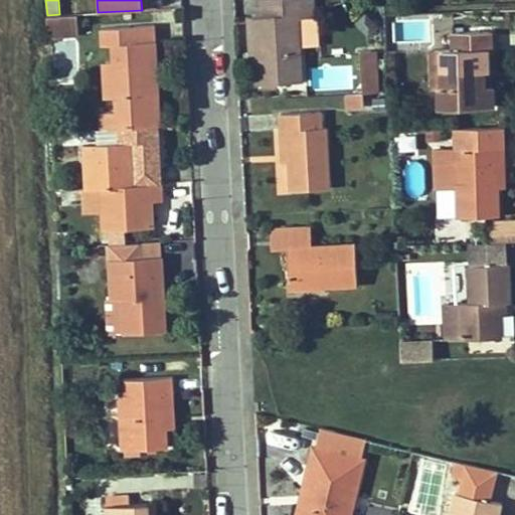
[(300,46),(298,18),(314,17),(313,0),(262,0),(263,15),(254,16),(259,83),(302,81),(300,46)]
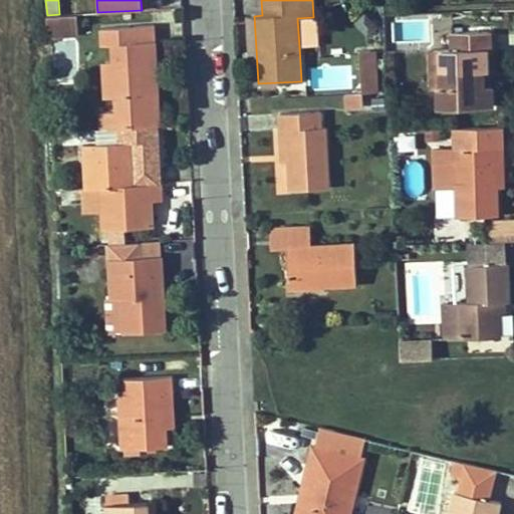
[(78,30),(77,13),(47,15),(47,31),(78,30)]
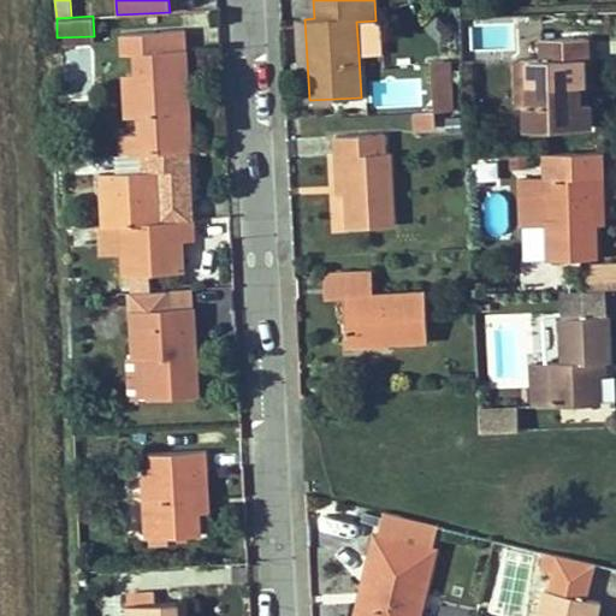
[(307,72),(304,19),(296,19),(298,72),(307,72)]
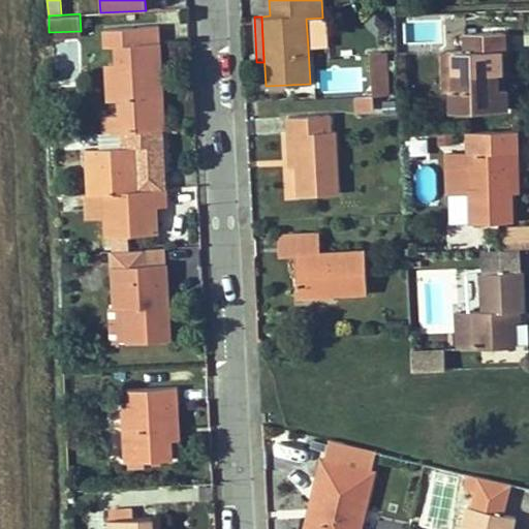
[(329,47),(327,18),(322,18),(306,19),(308,48),(329,47)]
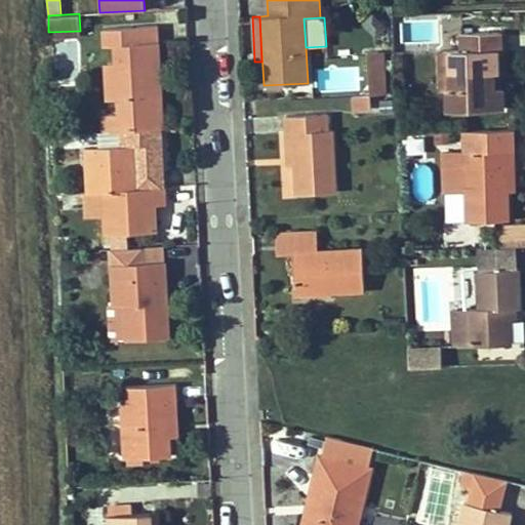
[(163,128),(158,26),(104,28),(105,46),(115,45),(116,64),(117,98),(118,114),(104,114),(105,131),(119,130),(161,128),(163,128)]
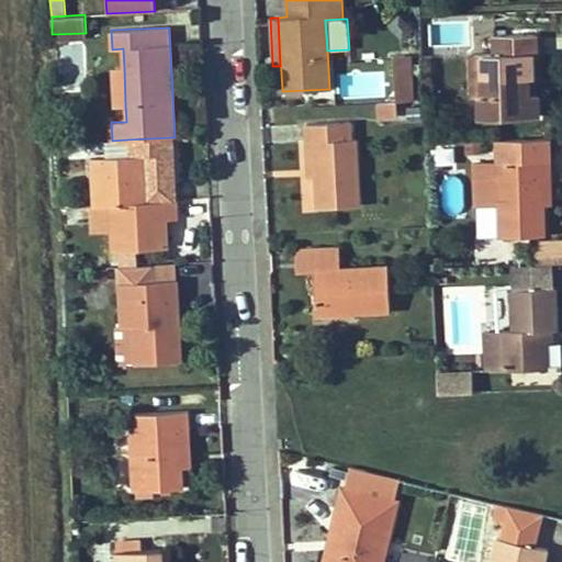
[(537,115),(536,78),(532,78),(528,78),(527,56),(531,56),(530,35),(494,36),(495,54),(487,54),(487,97),(480,97),(481,117),(537,115)]
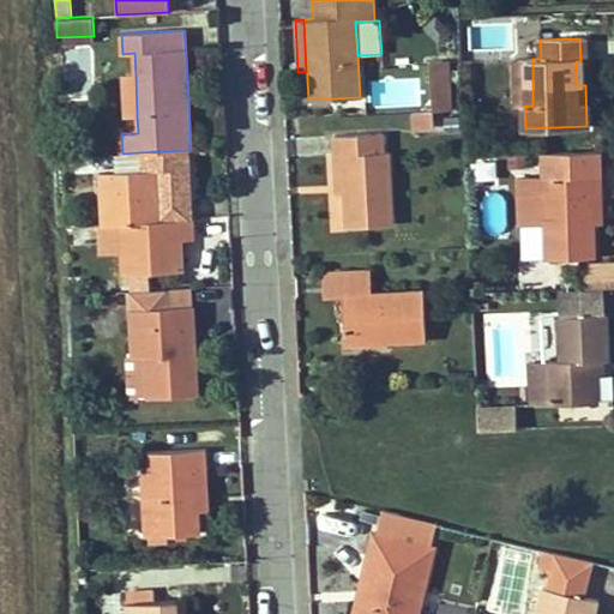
[(533,106),(533,59),(516,59),(516,106),(524,106),(533,106)]
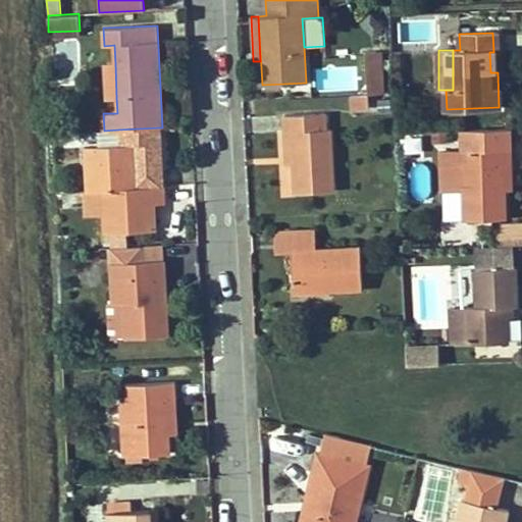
[(378,94),(376,51),(366,52),(369,94),(378,94)]
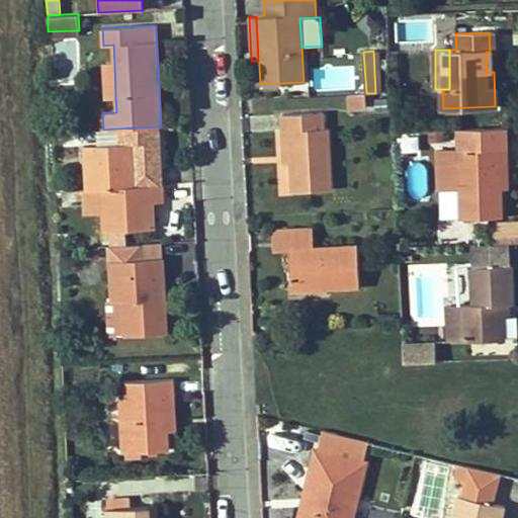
[(115,97),(114,63),(104,64),(106,97),(115,97)]
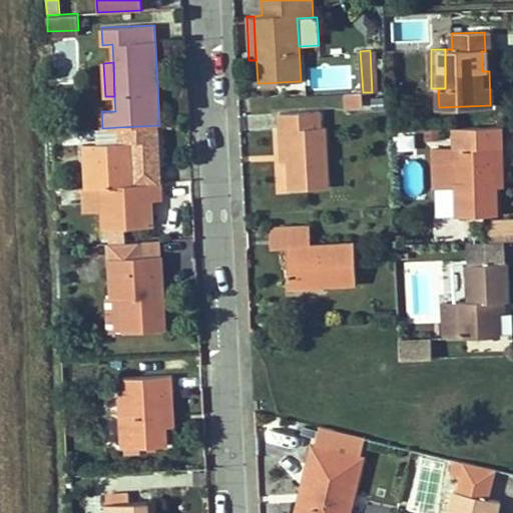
[(363,106),(362,93),(346,94),(346,107),(363,106)]
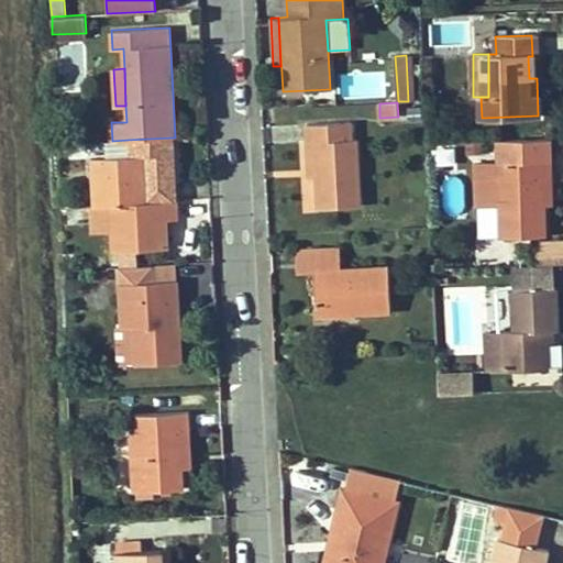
[(360,206),(356,139),(352,140),(351,122),(307,124),(308,143),(315,143),(319,208),(360,206)]
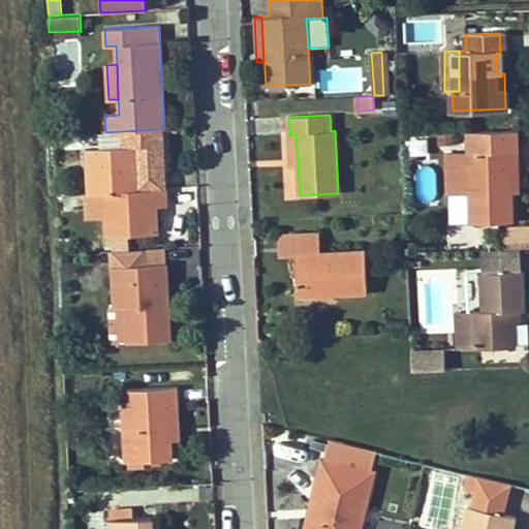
[(162,129),(120,131),(120,147),(137,146),(138,173),(150,173),(150,189),(165,188),(162,129)]
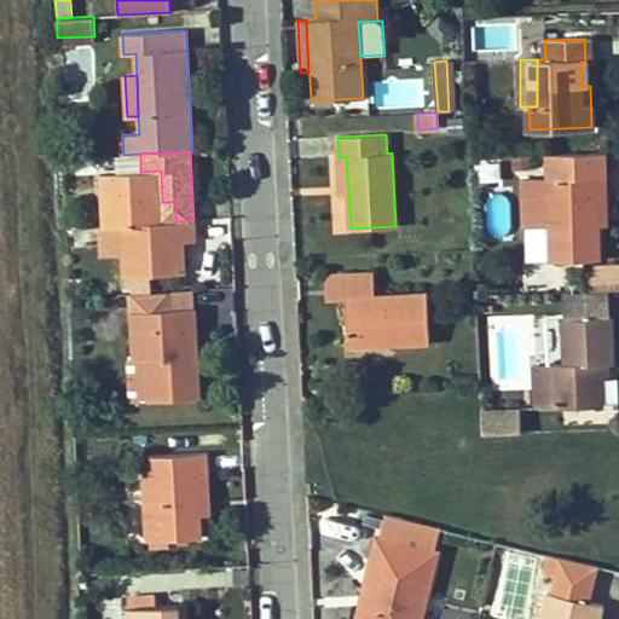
[(600,226),(599,195),(607,195),(606,152),(547,154),(547,178),(549,224),(549,261),(601,260),(600,226)]
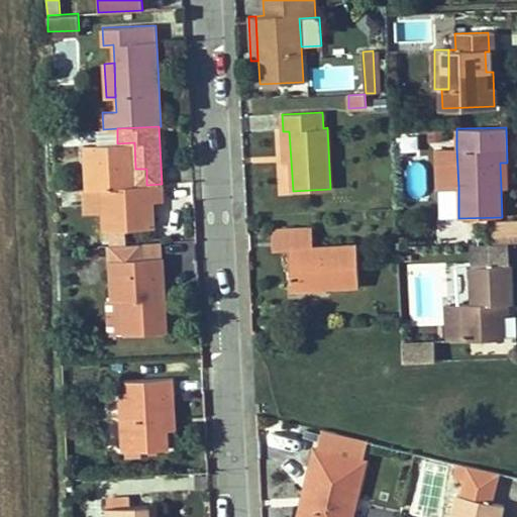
[(443,140),(442,129),(428,129),(428,141),(443,140)]
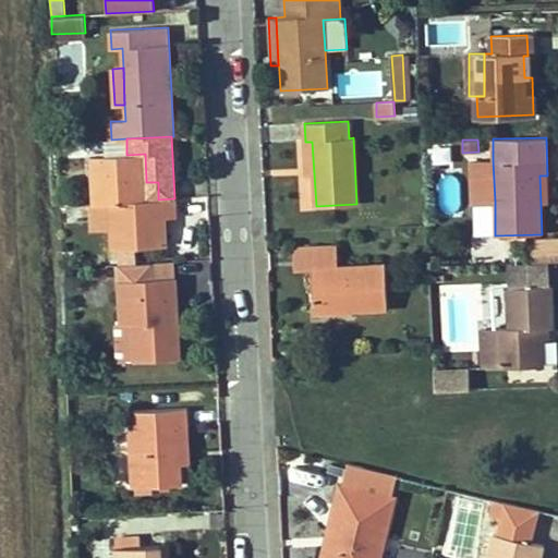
[(146,182),(145,154),(126,155),(92,156),(94,204),(111,203),(158,199),(158,182),(146,182)]
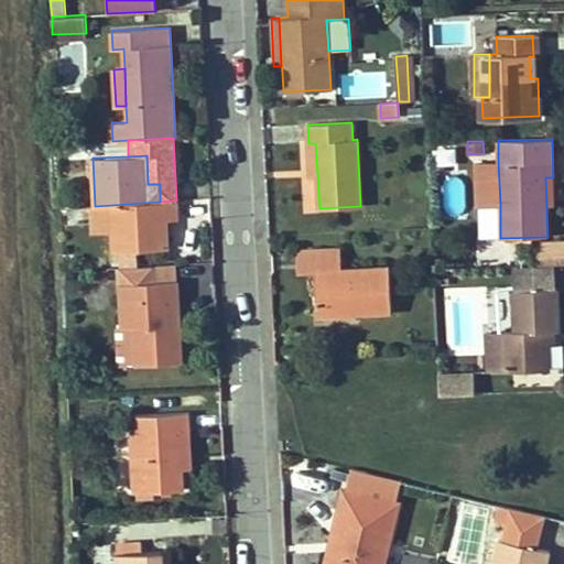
[(500,204),(498,162),(477,163),(478,205),(500,204)]
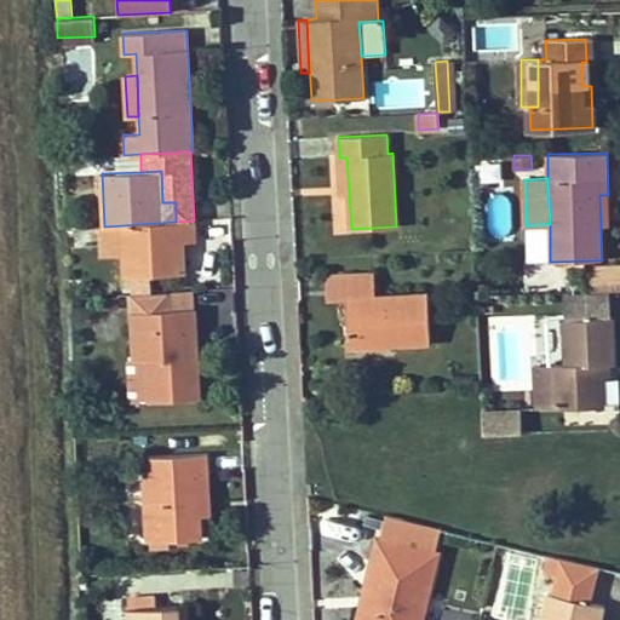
[(183,273),(183,241),(195,240),(194,220),(176,222),(124,225),(125,254),(126,275),(131,275),(132,288),(150,288),(149,274),(183,273)]
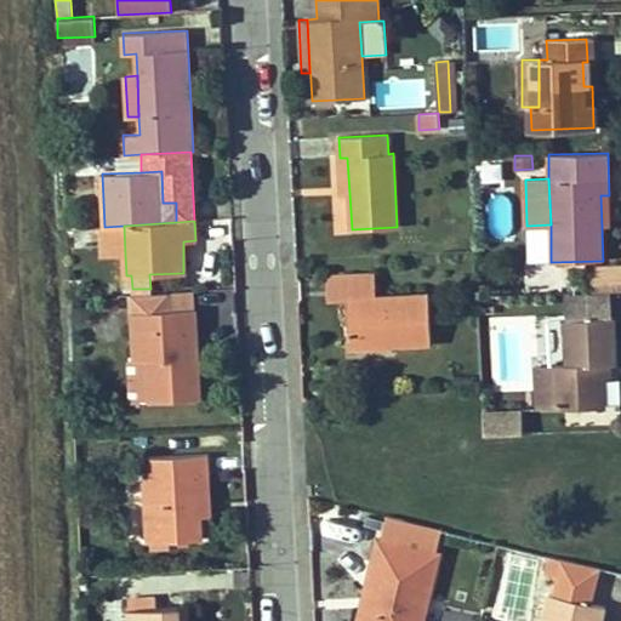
[(125,255),(124,226),(104,227),(102,227),(103,255),(125,255)]
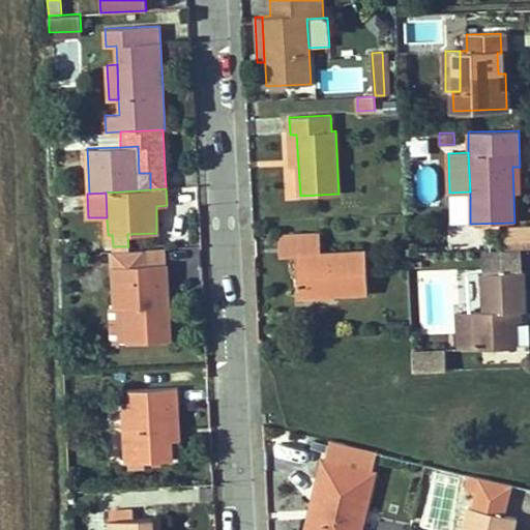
[(529,246),(529,226),(504,227),(504,247),(529,246)]
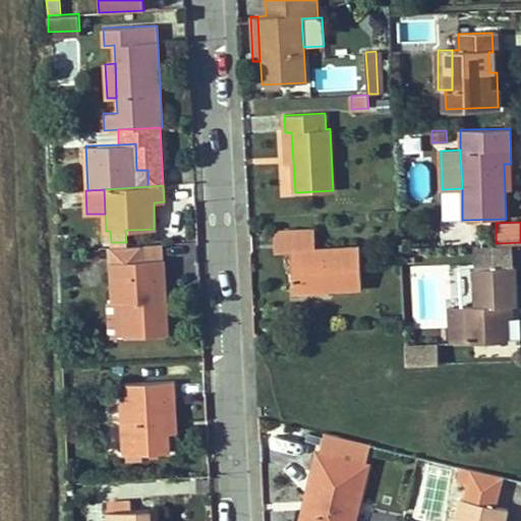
[(361,288),(359,247),(315,249),(314,230),(274,232),(275,252),(290,251),(292,291),(361,288)]
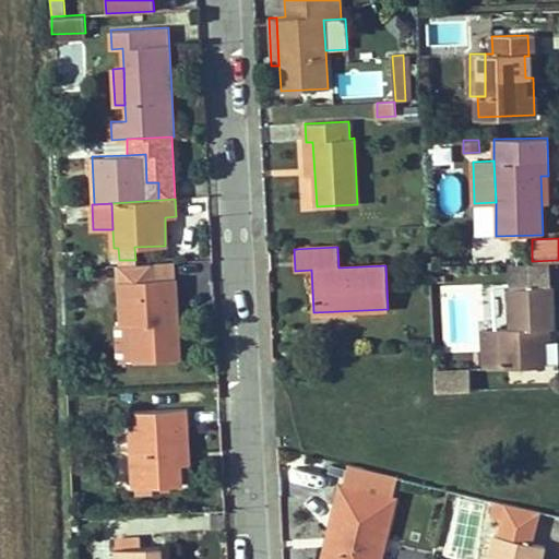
[(176,277),(175,261),(152,263),(153,280),(176,277)]
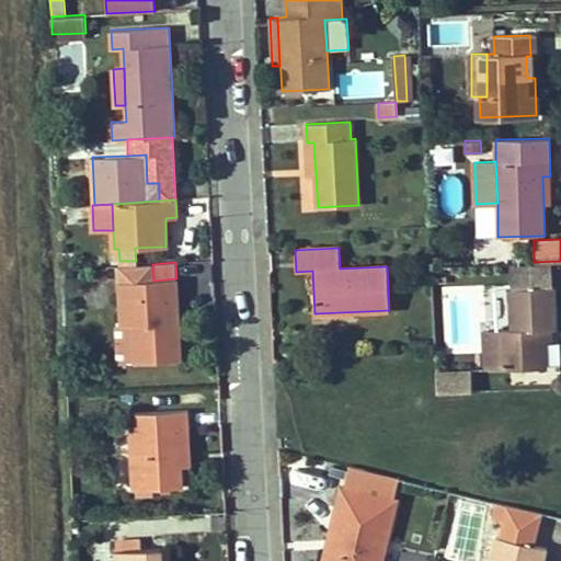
[(176,332),(175,304),(178,304),(176,278),(153,281),(152,264),(117,266),(122,325),(134,324),(136,361),(136,363),(181,361),(180,332),(176,332)]
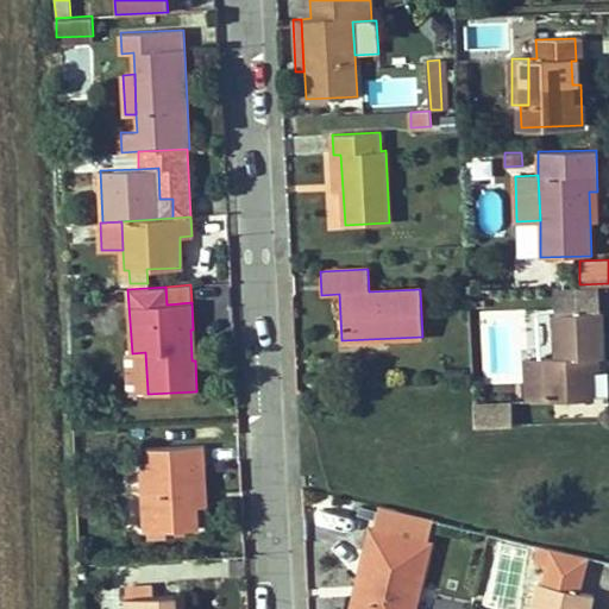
[(601,312),(600,288),(554,289),(554,314),(601,312)]
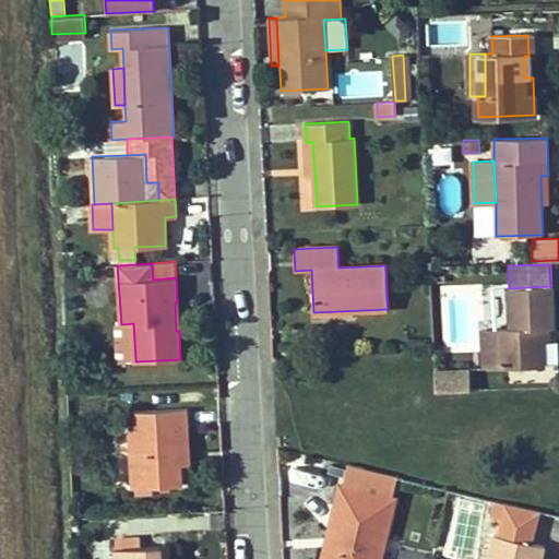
[(107,277),(106,268),(93,268),(93,278),(107,277)]
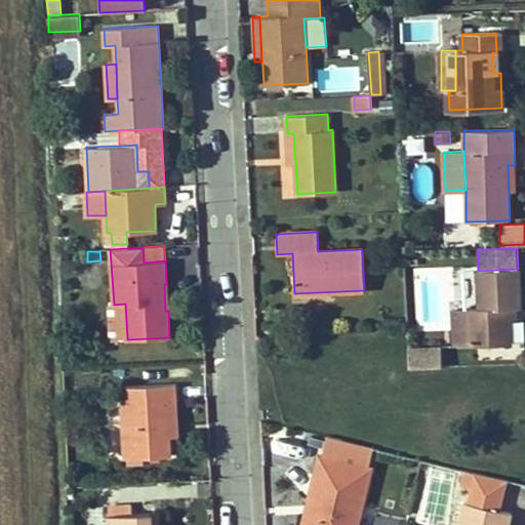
[(519,309),(518,269),(478,271),(480,309),(453,309),(454,347),(510,345),(509,309),(519,309)]
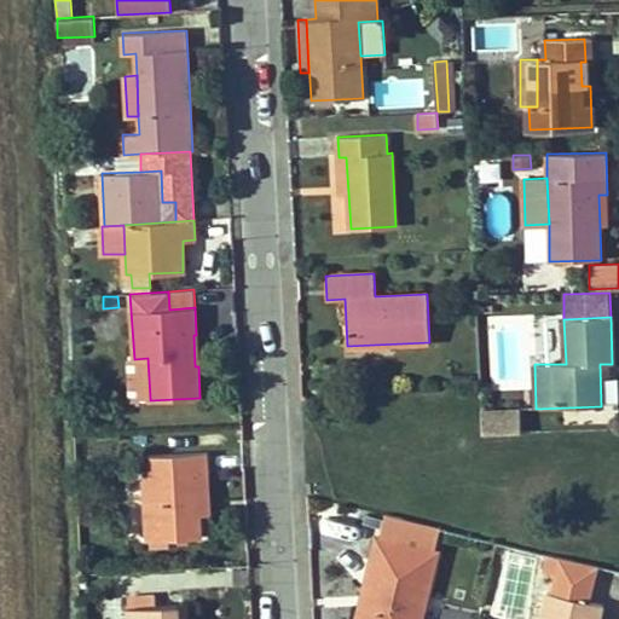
[(557,319),(537,319),(537,353),(559,353),(557,319)]
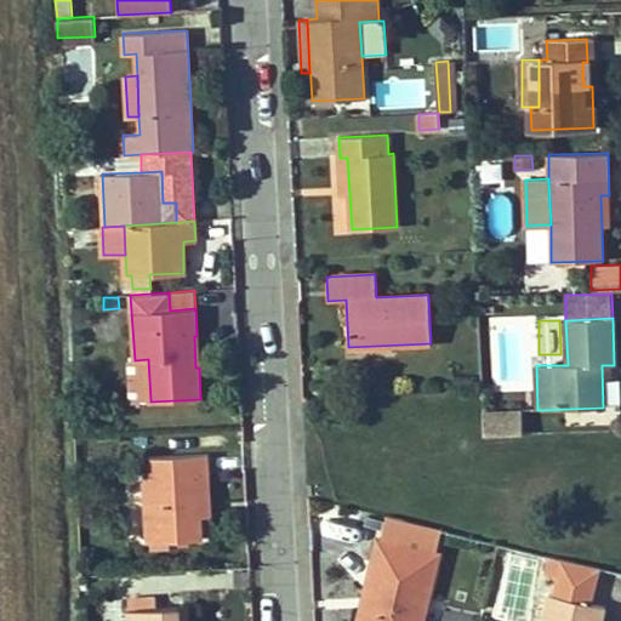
[(151,399),(148,359),(135,360),(130,360),(132,400),(151,399)]
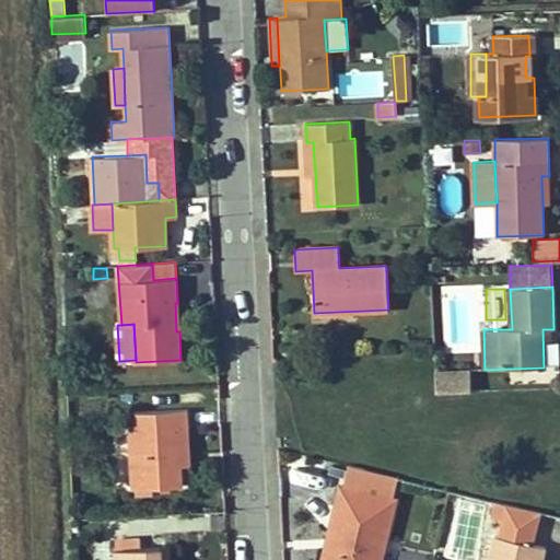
[(471,392),(470,371),(435,372),(436,393),(471,392)]
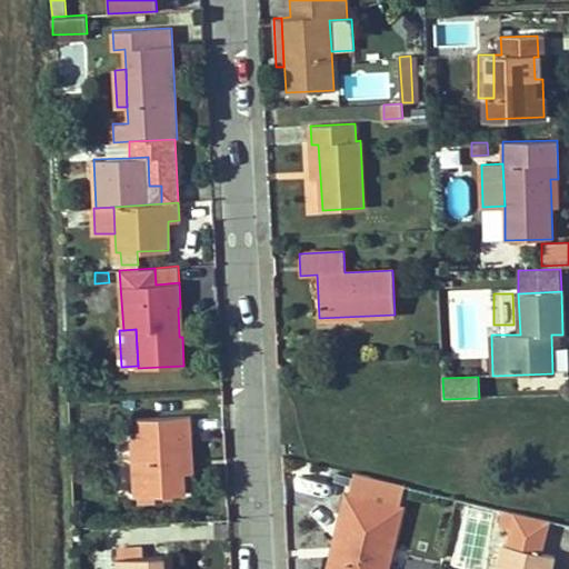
[(186,473),(183,436),(192,436),(191,416),(138,419),(139,436),(131,437),(136,497),(187,493),(186,473)]
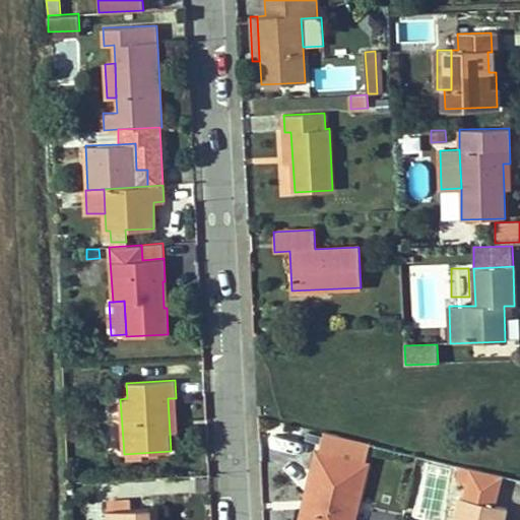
[(178,433),(176,398),(168,398),(170,433),(178,433)]
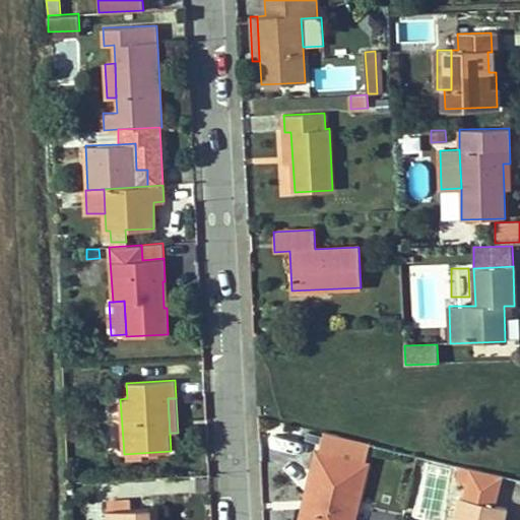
[(352,519),(368,464),(365,463),(369,446),(337,439),(338,436),(324,432),(319,452),(317,451),(312,470),(319,472),(307,519),(352,519)]
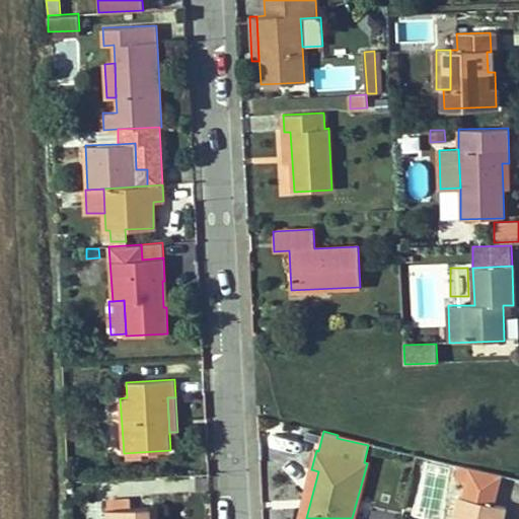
[(369,442),(338,435),(337,438),(368,445),(369,442)]
